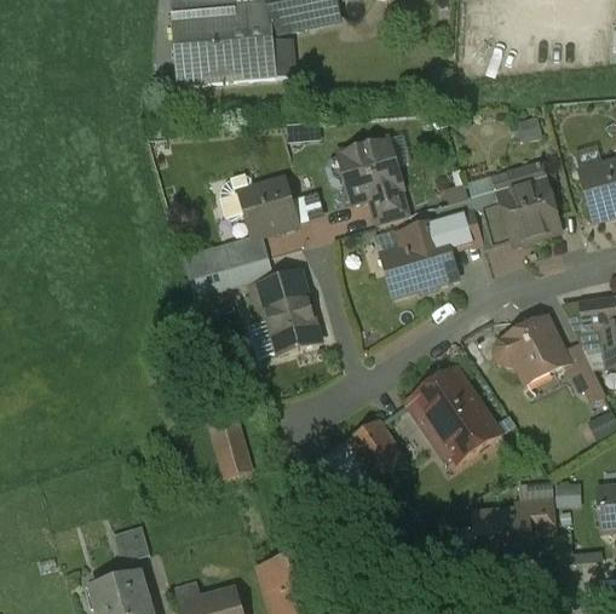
[(265,0),(266,3),(268,3),(270,33),(337,18),(332,0),(265,0)]
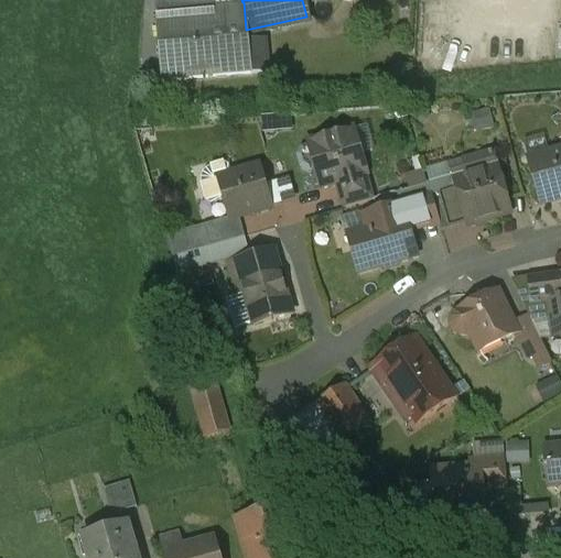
[(243,2),(153,10),(159,77),(249,69),(247,40),(246,30),(244,2),(243,2)]
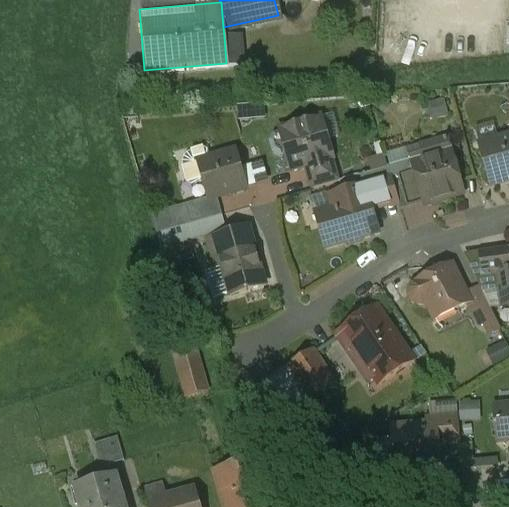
[(240,34),(224,36),(226,63),(242,62),(240,34)]
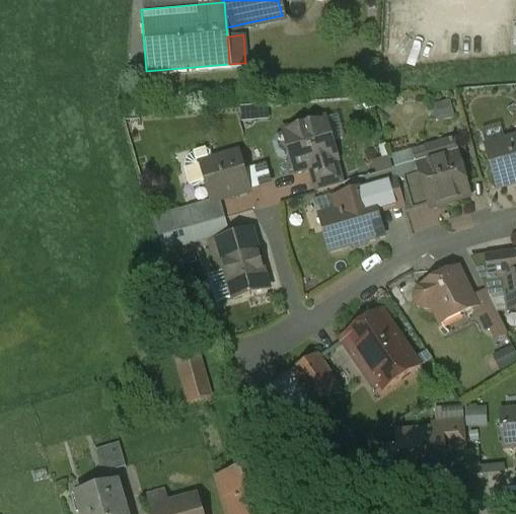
[(322,116),(281,128),(293,169),(306,165),(334,157),(335,157),(322,116)]
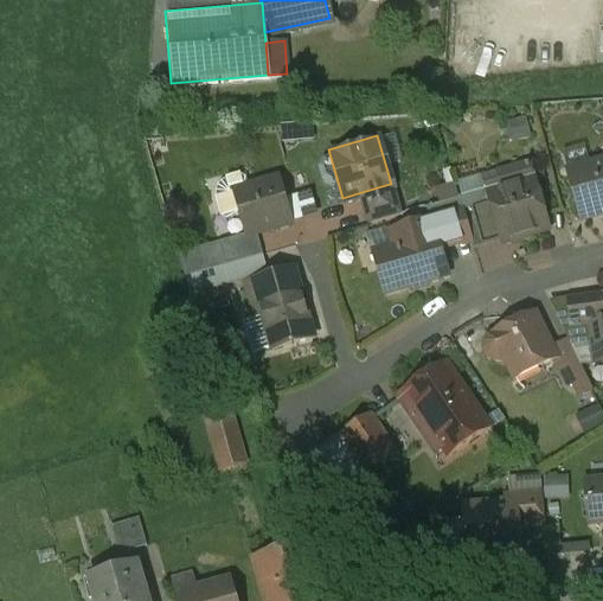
[(602,157),(565,168),(579,216),(602,209),(602,205),(602,204),(602,157)]
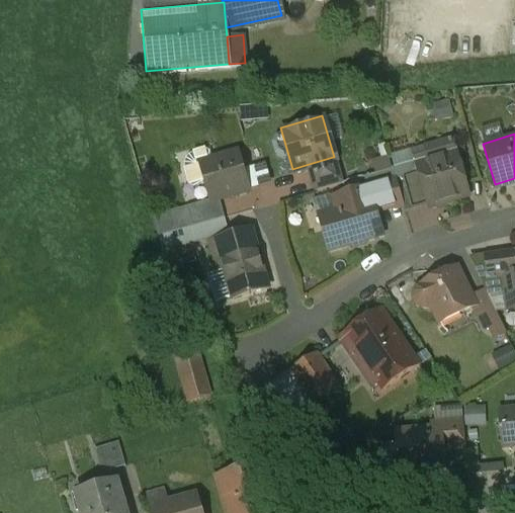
[(450,137),(424,145),(428,158),(414,161),(417,169),(426,202),(427,204),(465,192),(450,137)]
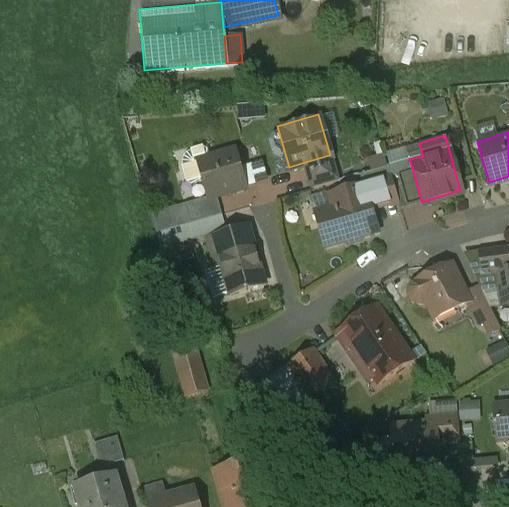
[(188,149),(184,151),(181,155),(180,159),(180,164),(185,180),(189,182),(201,179),(196,159),(207,156),(205,147),(201,145),(188,149)]
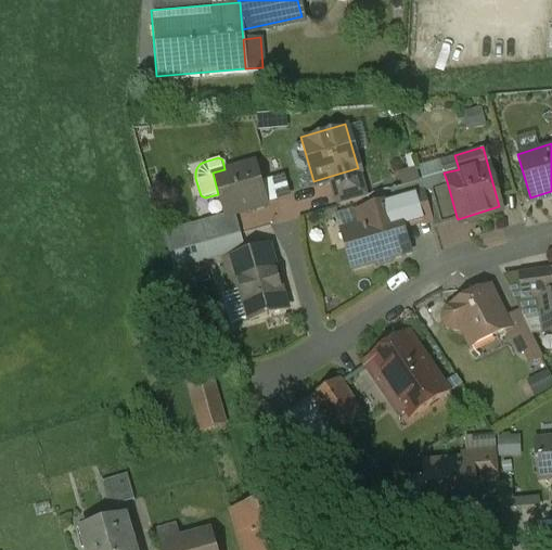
[(225,169),(213,173),(218,194),(223,212),(232,209),(264,201),(253,162),(225,169)]
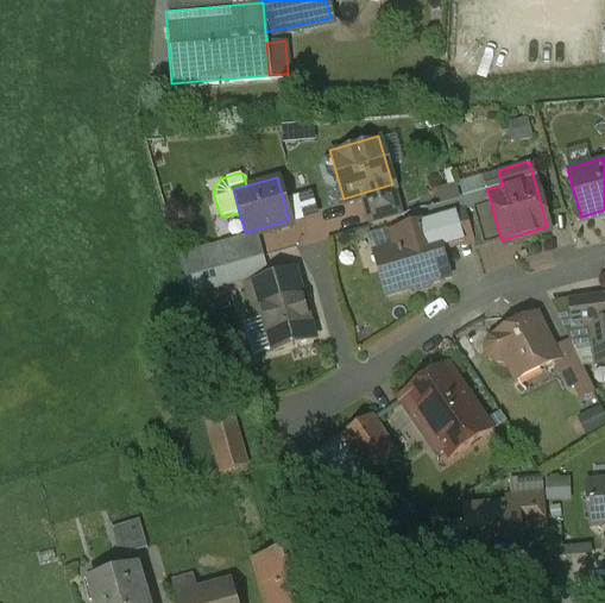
[(391,184),(359,194),(367,221),(399,212),(391,184)]
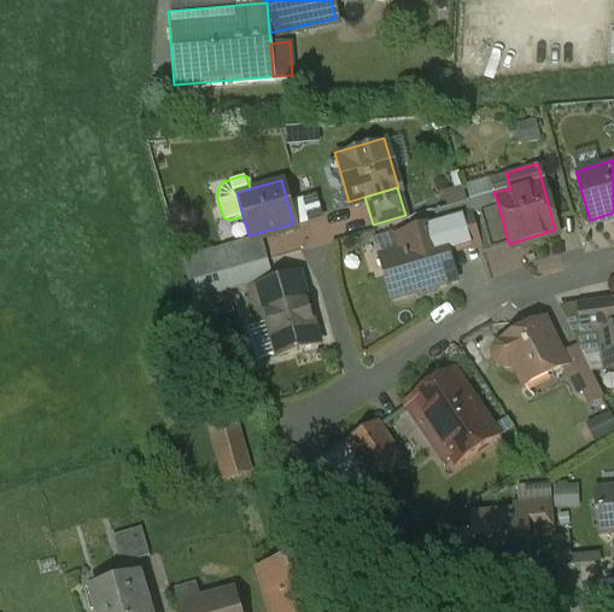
[(465,198),(431,208),(434,222),(437,221),(440,235),(473,226),(468,210),(465,198)]
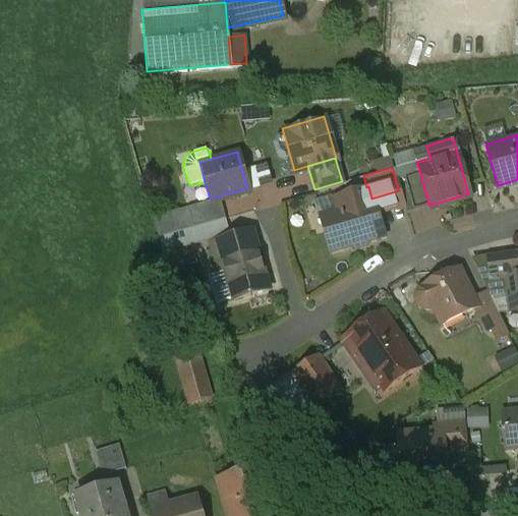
[(419,170),(395,177),(399,190),(405,211),(428,204),(419,170)]
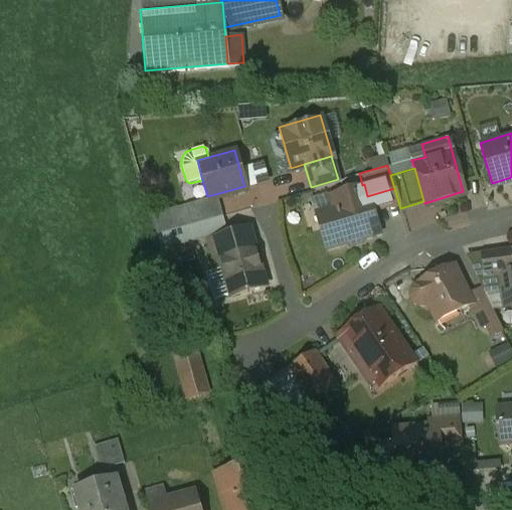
[(362,185),(329,194),(332,206),(315,211),(326,246),(344,240),(343,240),(346,236),(358,232),(363,234),(363,235),(377,231),(367,196),(364,184),(362,185)]
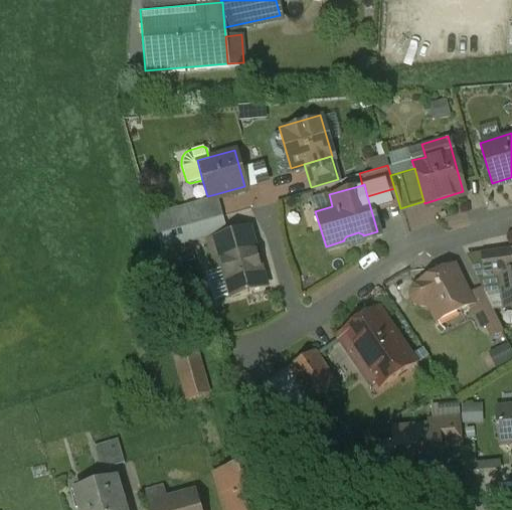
[(207,196),(183,203),(188,222),(220,213),(215,194),(207,196)]
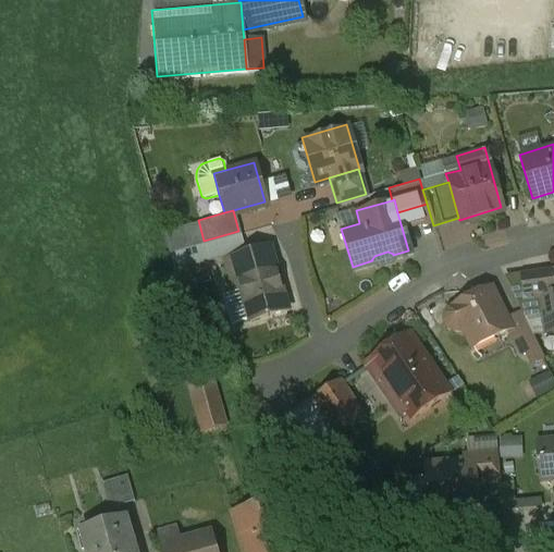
[(204,241),(196,243),(200,259),(243,247),(238,231),(204,241)]
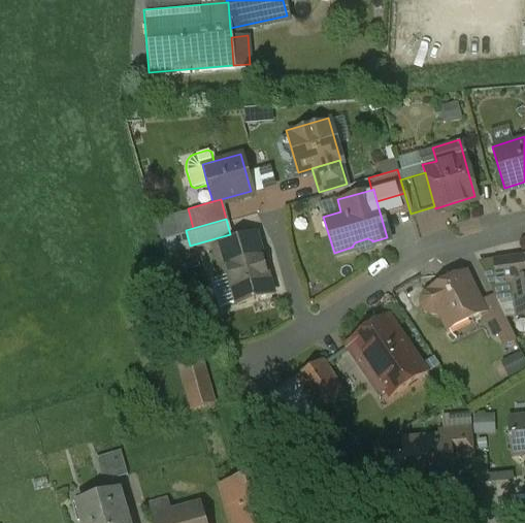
[(186,230),(159,238),(163,253),(190,246),(186,230)]
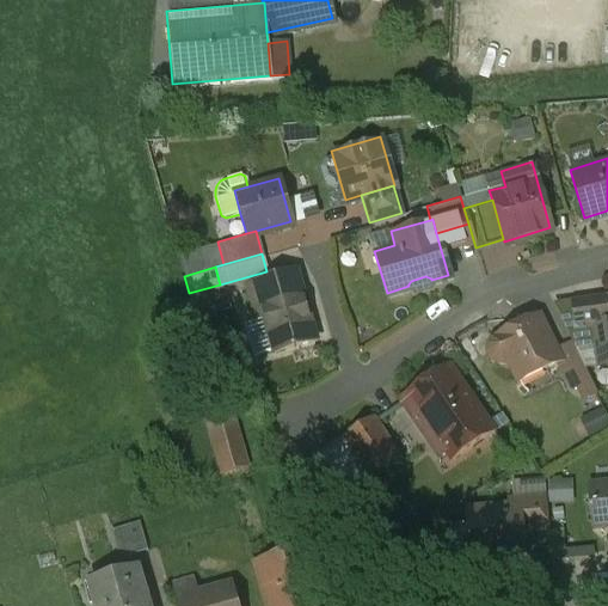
[(294,269),(244,283),(252,316),(262,313),(259,307),(302,295),(294,269)]
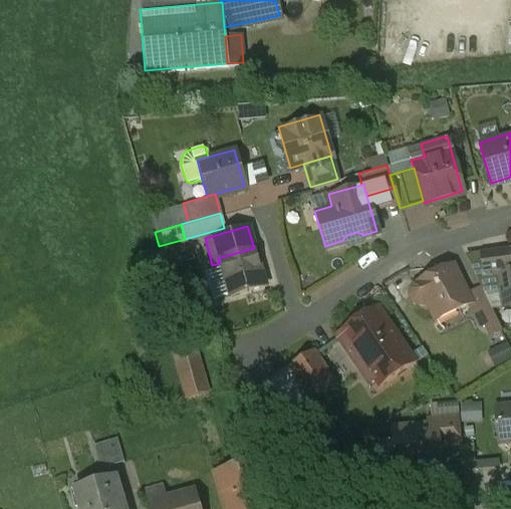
[(510,246),(480,252),(485,287),(499,285),(500,285),(499,277),(510,274),(510,246)]
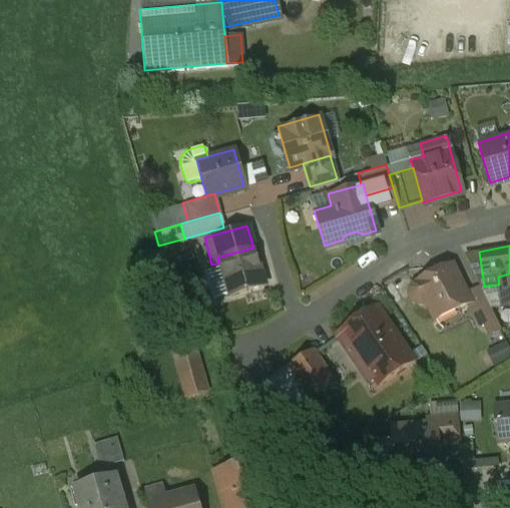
[(253,247),(217,258),(219,263),(227,293),(264,282),(253,247)]
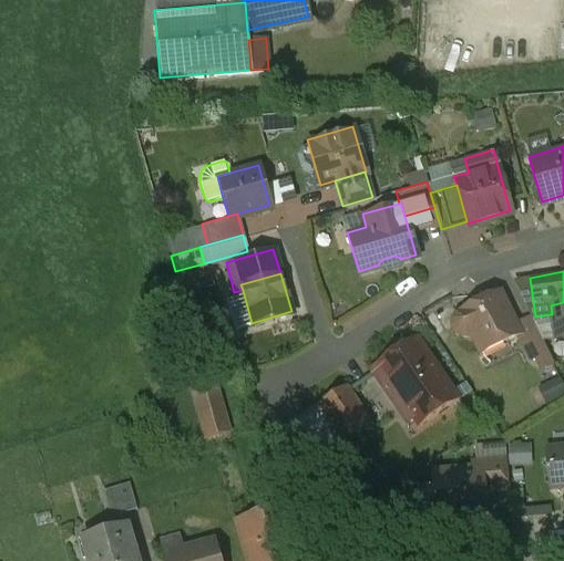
[(498,290),(460,309),(455,311),(452,317),(451,322),(454,328),(459,332),(465,332),(470,330),(477,344),(498,334),(500,340),(518,331),(498,290)]
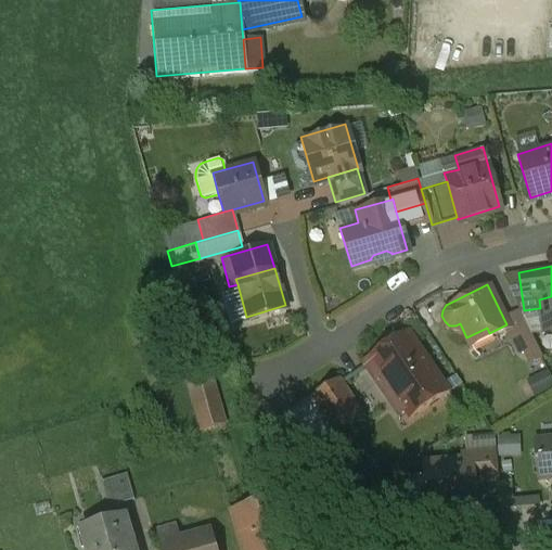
[(551,296),(539,299),(540,308),(539,308),(541,329),(547,328),(551,332),(551,296)]
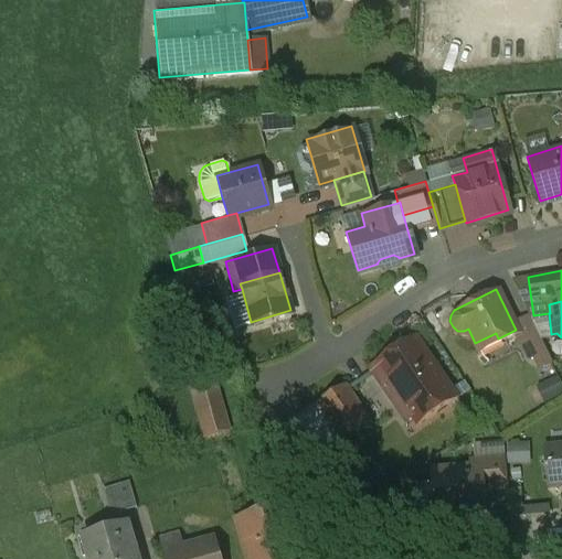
[(412,335),(368,364),(404,418),(411,415),(415,421),(453,395),(412,335)]
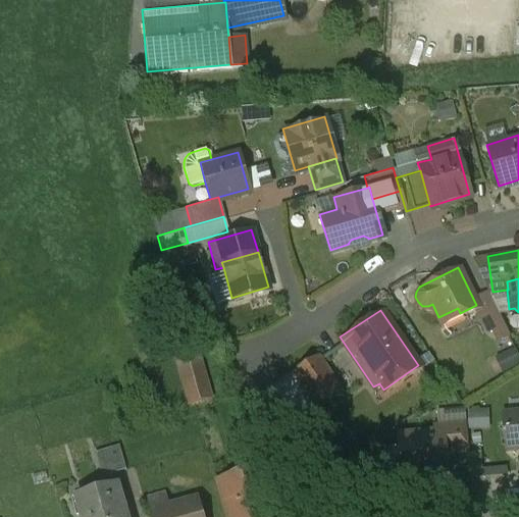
[(194,345),(172,351),(188,402),(209,396),(194,345)]
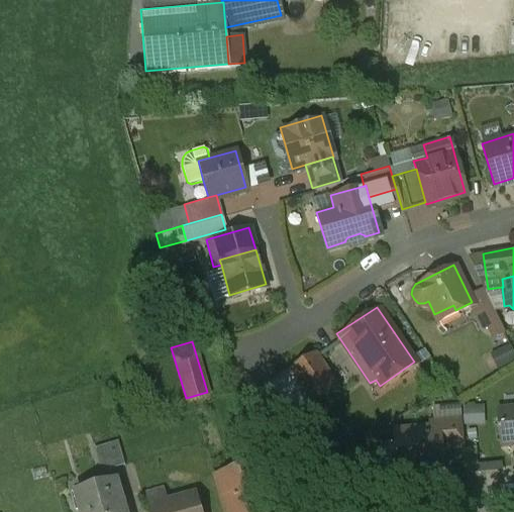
[(314,349),(275,376),(298,411),(337,385),(314,349)]
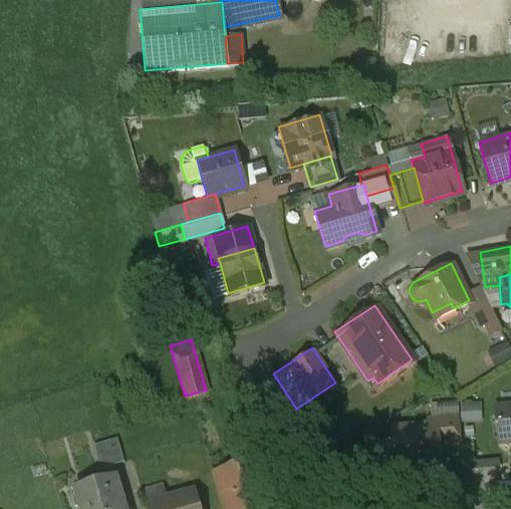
[(482,417),(482,398),(463,398),(463,417),(482,417)]
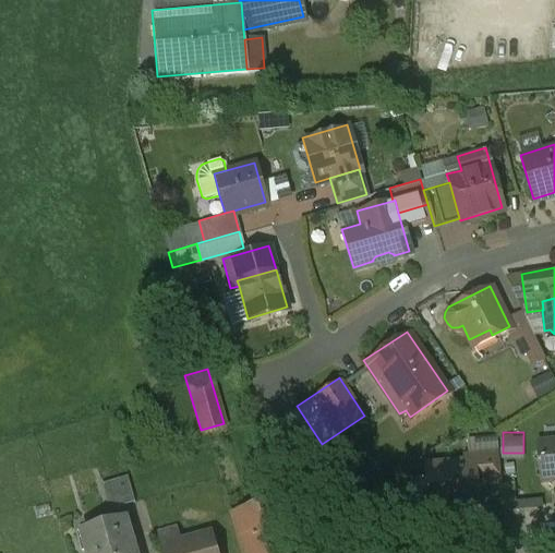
[(554,439),(537,441),(540,478),(554,476),(554,439)]
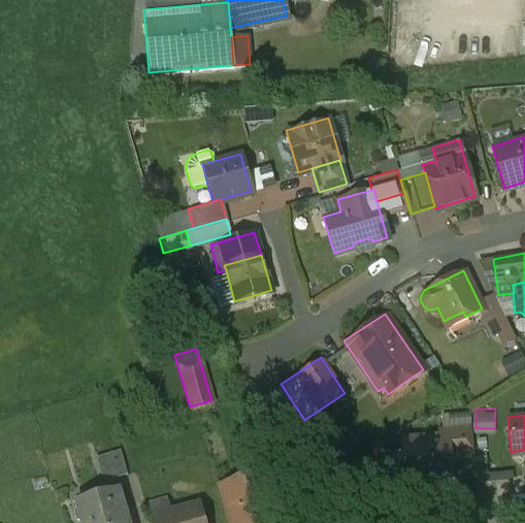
[(469,425),(438,427),(438,435),(440,457),(455,456),(472,454),(469,425)]
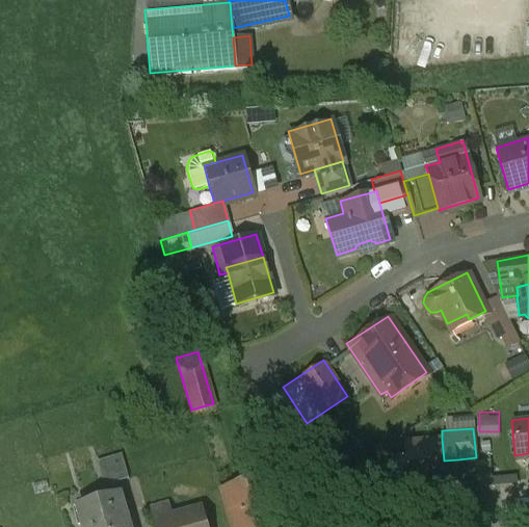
[(442,439),(406,442),(408,473),(423,485),(454,482),(453,466),(458,459),(444,460),(442,439)]
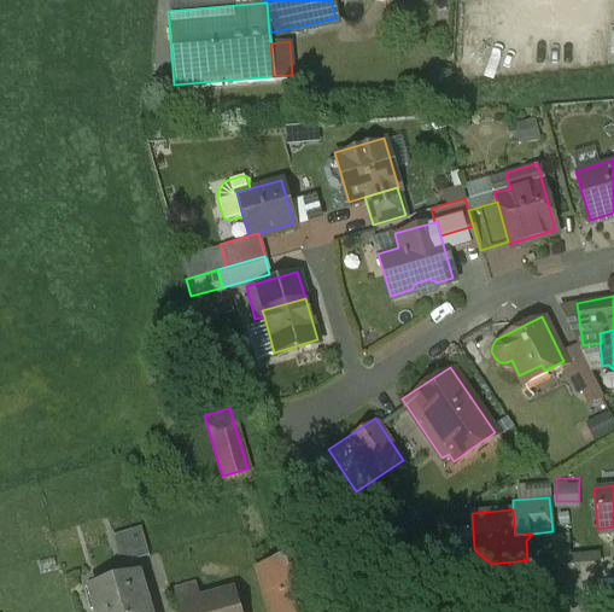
[(139,524),(110,532),(118,560),(147,552),(139,524)]
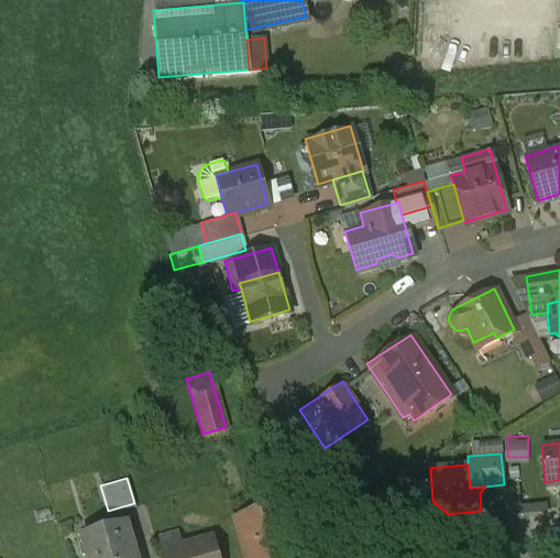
[(516,484),(504,485),(506,502),(518,502),(516,484)]
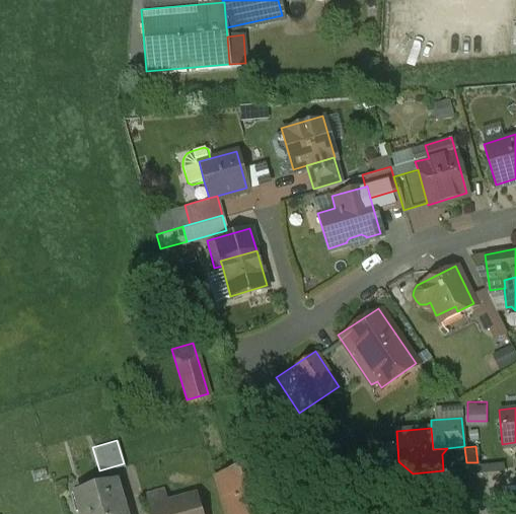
[(279,513),(264,458),(212,472),(223,513),(279,513)]
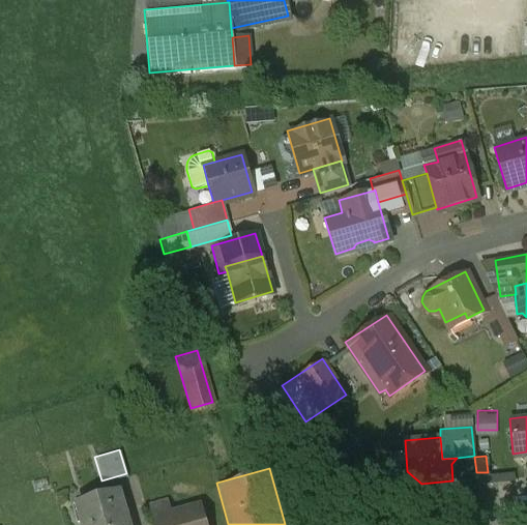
[(127,524),(117,489),(76,501),(82,524),(127,524)]
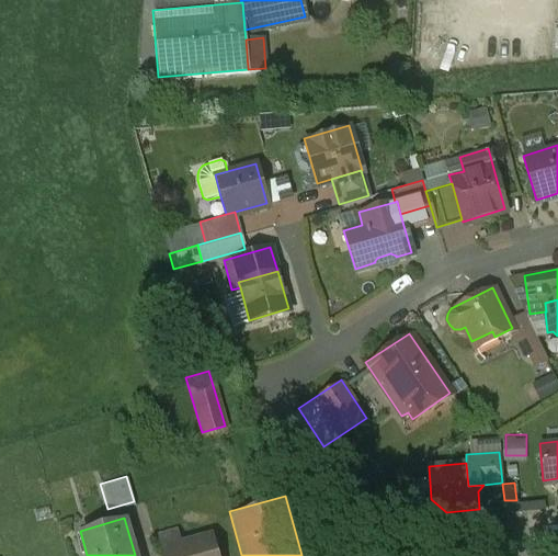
[(218,555),(212,532),(180,541),(177,528),(156,533),(162,555),(218,555)]
